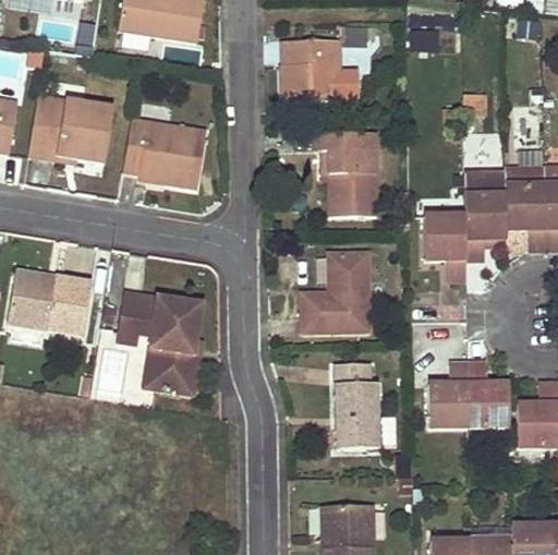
[(121,0),(117,31),(195,43),(203,0),(121,0)]
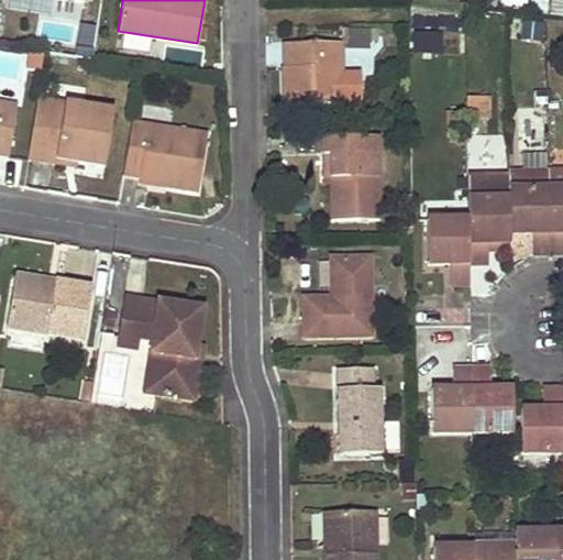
[(497,0),(497,1),(525,9),(527,0),(497,0)]
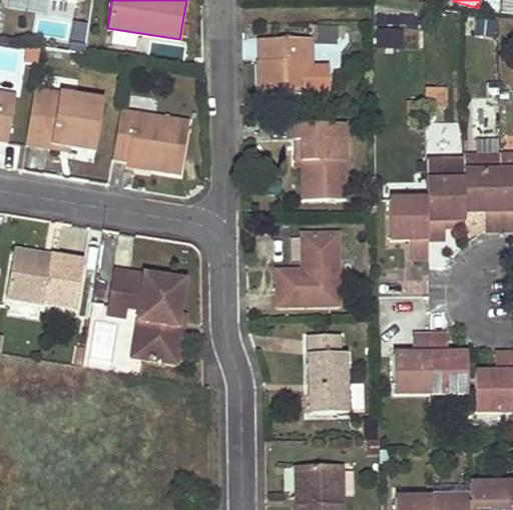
[(501,0),(500,11),(512,11),(512,0),(501,0)]
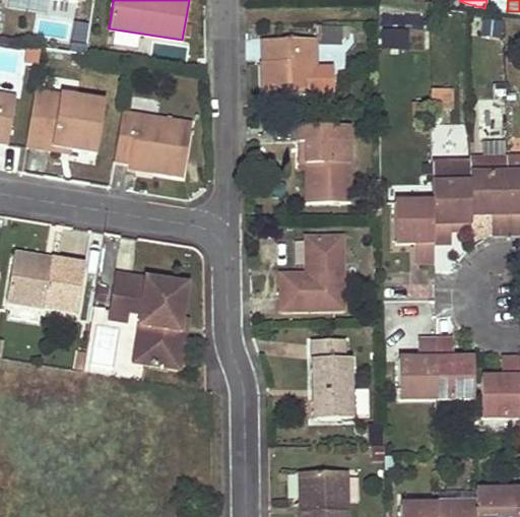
[(321,43),(345,41),(344,24),(319,26),(321,43)]
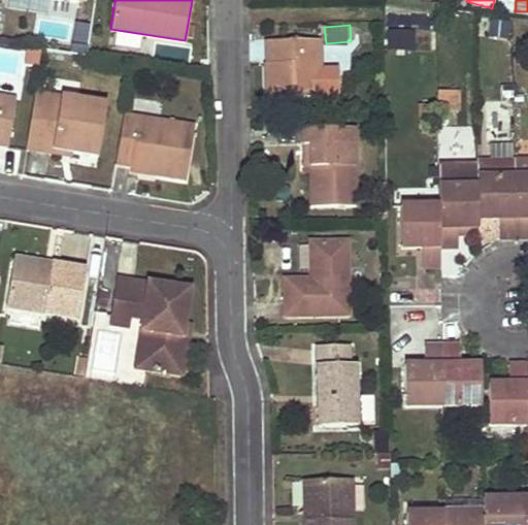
[(389,26),(388,46),(415,47),(416,28),(389,26)]
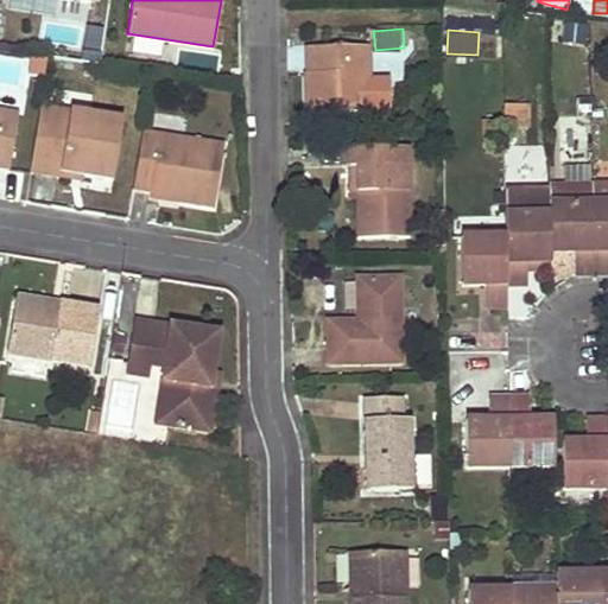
[(306,112),(369,109),(368,43),(310,45),(311,71),(305,71),(306,112)]
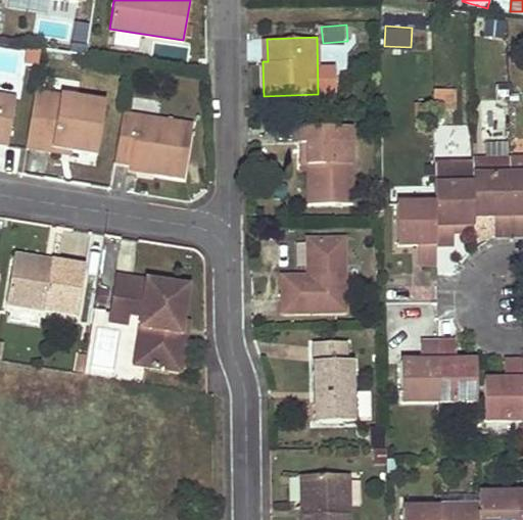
[(457,86),(434,87),(434,103),(457,102),(457,86)]
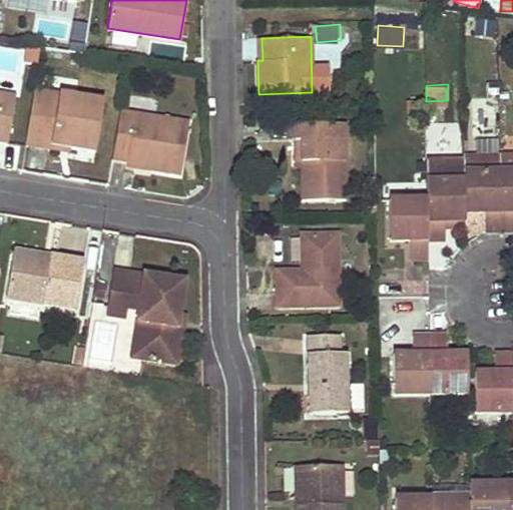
[(94,151),(103,98),(34,86),(24,143),(50,147),(51,143),(69,146),(94,151)]
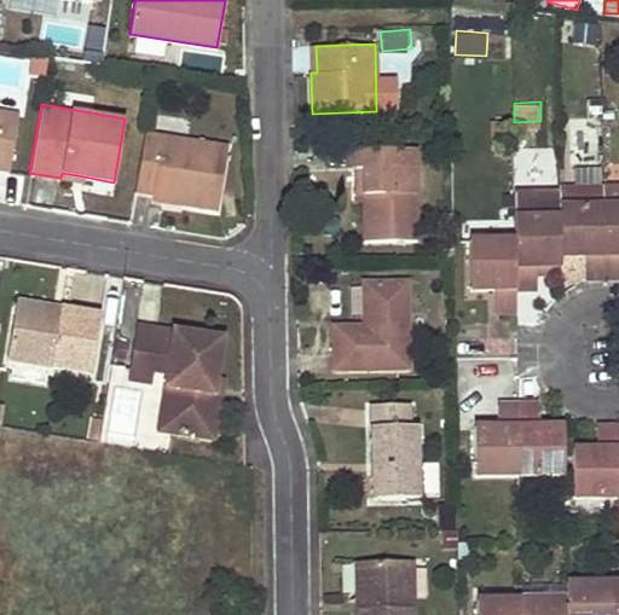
[(0,109),(0,168),(9,170),(18,112),(0,109)]
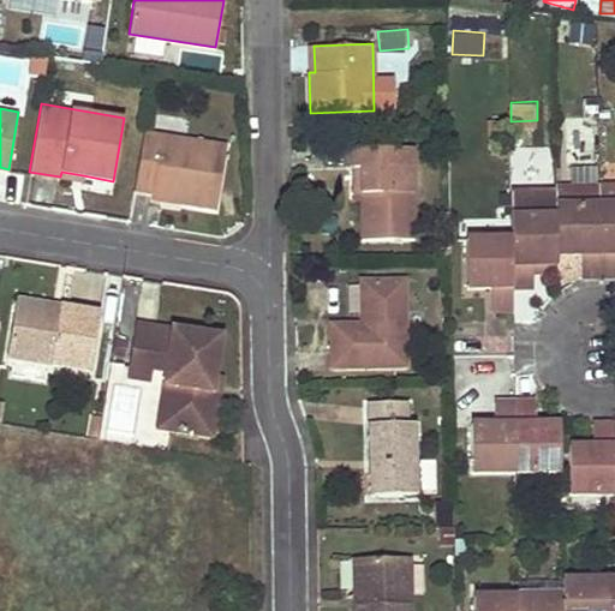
[(597,144),(597,121),(571,120),(569,143),(597,144)]
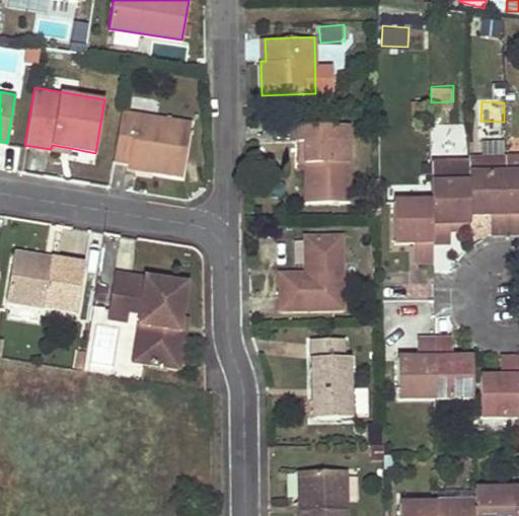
[(182,175),(191,122),(121,111),(113,160),(129,162),(153,166),(152,171),(182,175)]
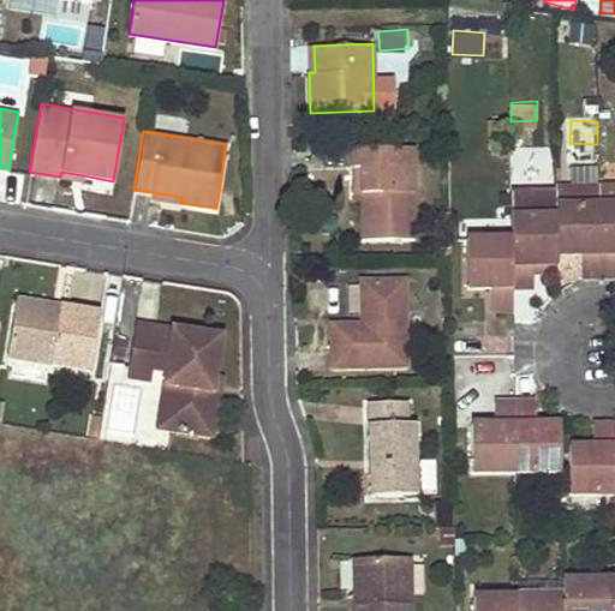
[(362,239),(413,238),(413,165),(412,165),(393,166),(393,149),(393,147),(353,147),(353,167),(362,167),(362,198),(362,239)]
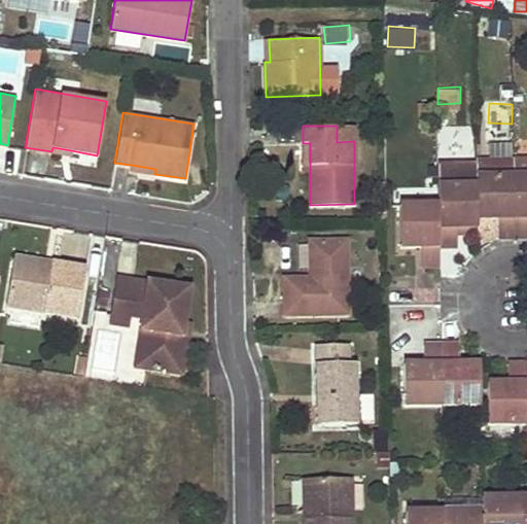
[(353,141),(353,128),(337,128),(337,142),(353,141)]
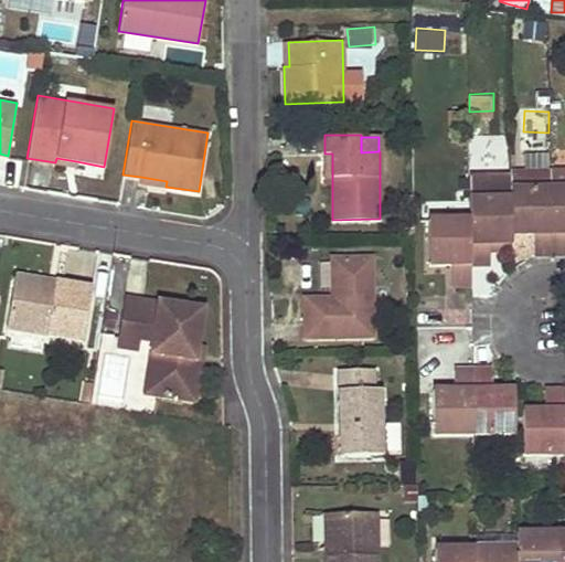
[(552,187),(552,170),(511,171),(510,188),(511,197),(511,233),(533,233),(534,241),(534,253),(552,253),(552,187)]
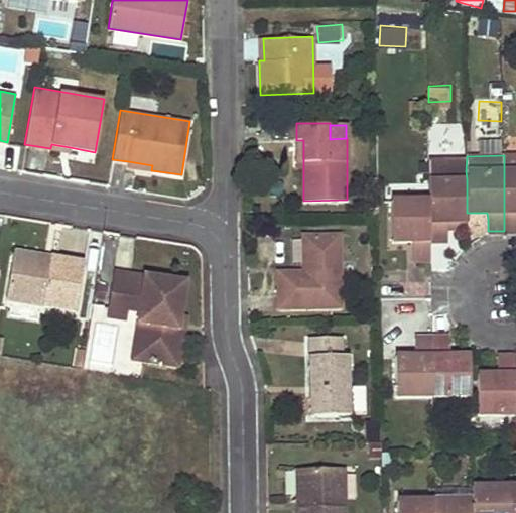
[(128,161),(127,166),(151,170),(152,165),(128,161)]
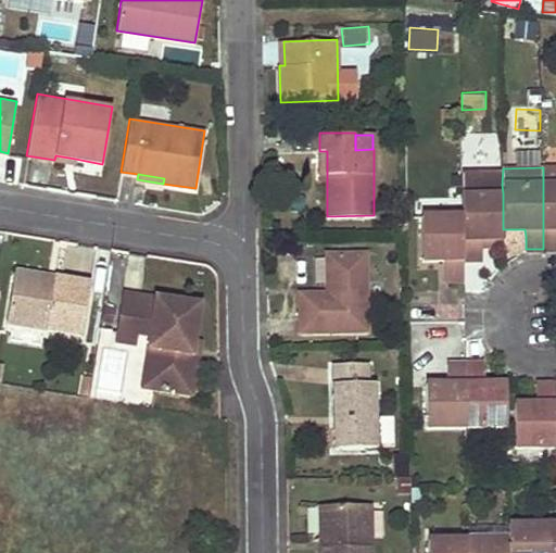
[(555,248),(555,184),(543,184),(543,249),(555,248)]
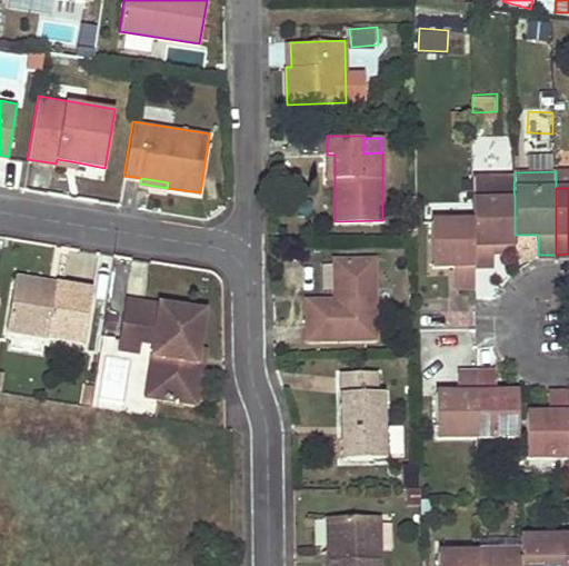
[(475,265),(493,265),(492,250),(492,244),(512,244),(515,244),(515,235),(515,198),(473,198),(473,220),(475,265)]
